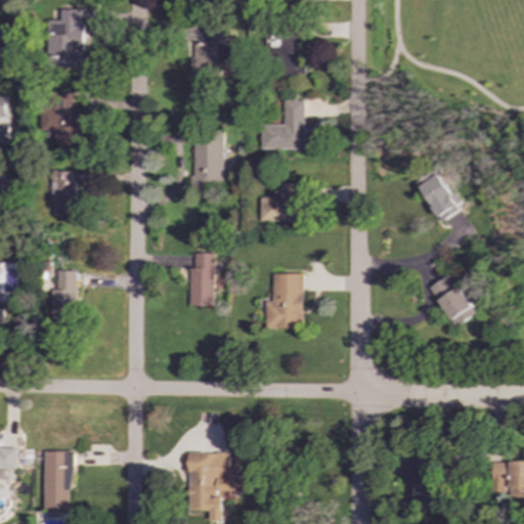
[(82,69),(81,50),(85,50),(84,9),(61,9),(61,20),(51,20),(51,69),(82,69)]
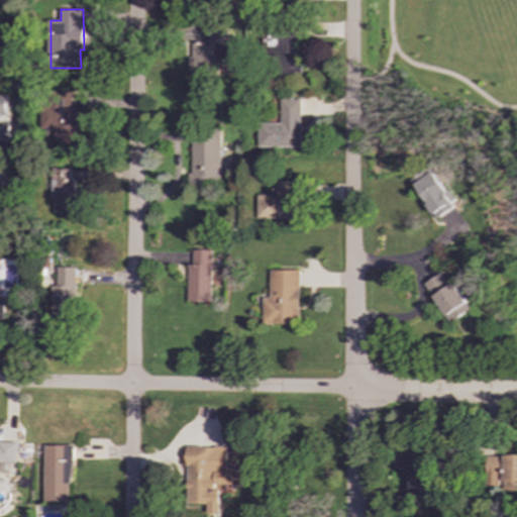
[(188,76),(221,75),(221,71),(229,71),(229,29),(208,30),(208,43),(193,43),(193,57),(188,57),(188,76)]
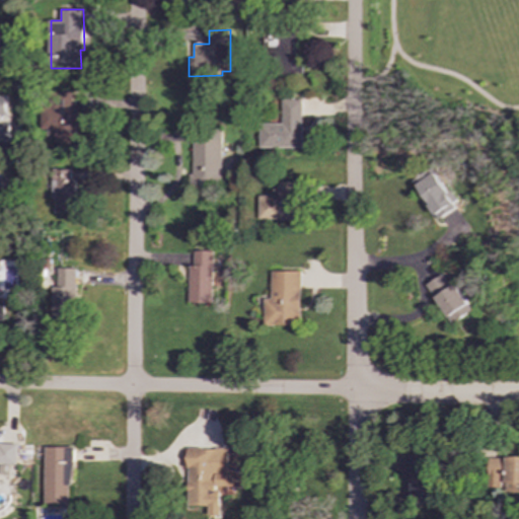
[(301,73),(301,57),(292,58),(291,31),(269,32),(270,61),(277,60),(278,74),(301,73)]
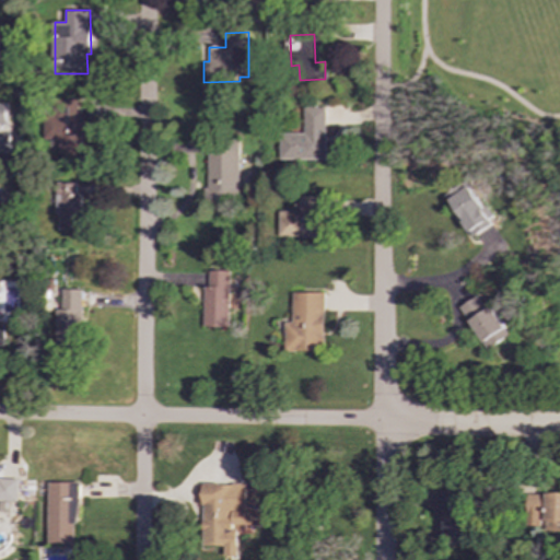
[(0,152),(9,153),(9,133),(0,133),(0,125),(8,125),(8,104),(0,104),(0,152)]
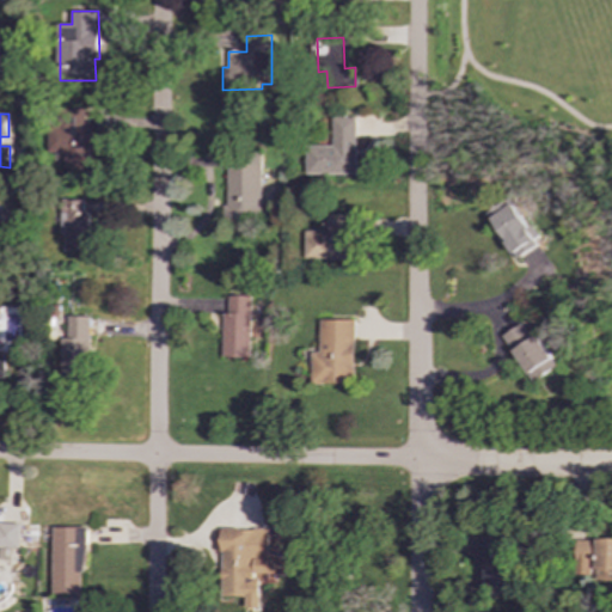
[(356,117),(332,117),(332,146),(306,146),(306,175),(355,175),(356,117)]
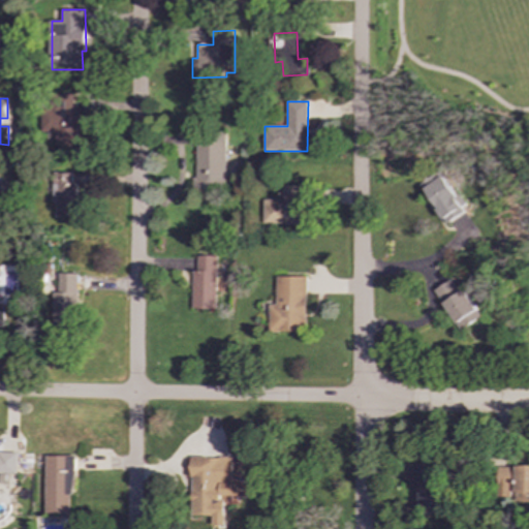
[(82,147),(81,109),(73,109),(73,103),(41,104),(42,132),(56,132),(56,148),(82,147)]
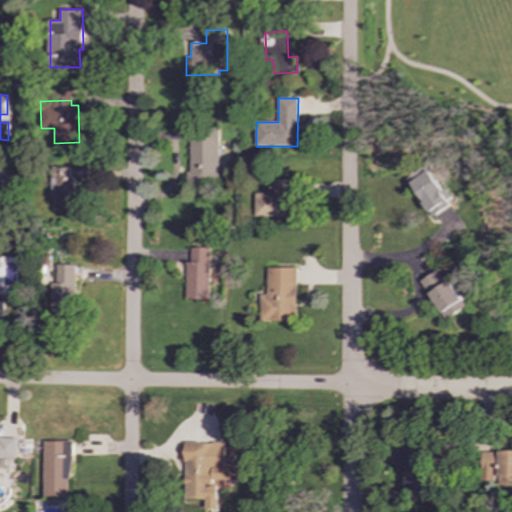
[(218,185),(218,128),(189,128),(188,185),(218,185)]
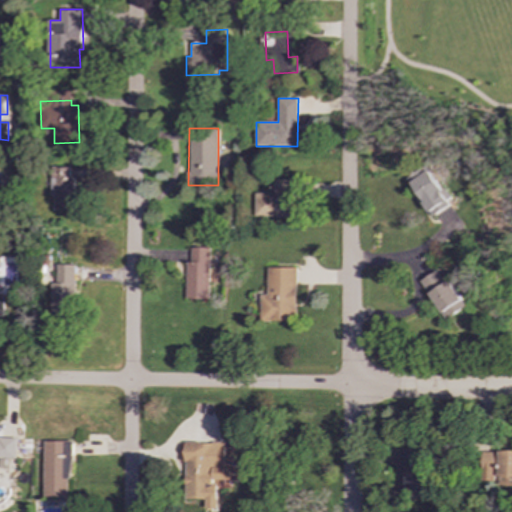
[(52,210),(75,211),(76,177),(70,177),(70,164),(53,164),(52,210)]
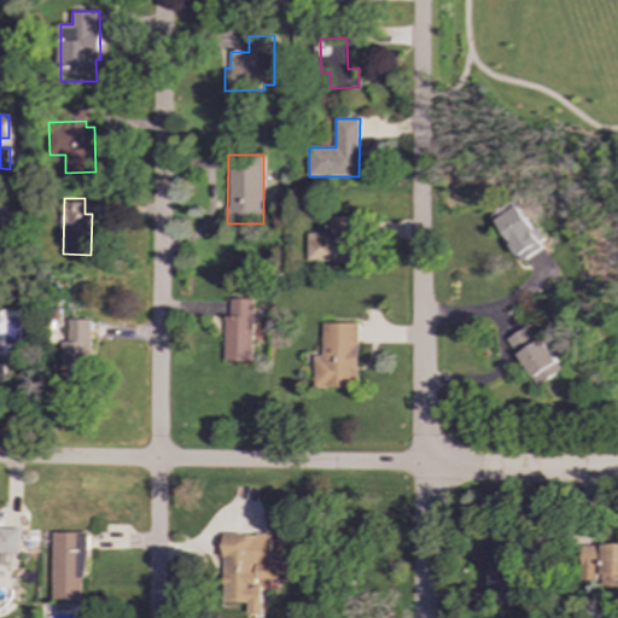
[(495,221),(523,261),(546,245),(519,205),(495,221)]
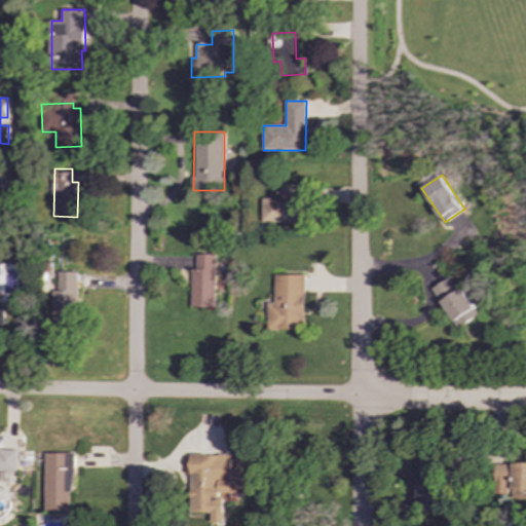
[(262,222),(304,223),(305,185),(283,184),(282,198),(262,198),(262,222)]
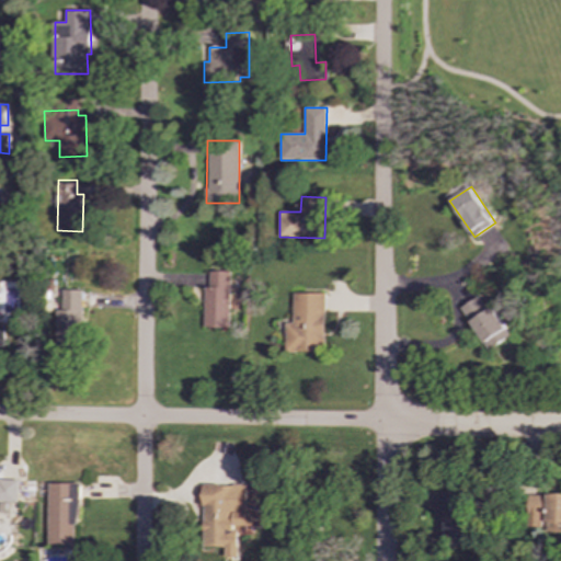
[(230,328),(231,272),(210,271),(210,287),(205,287),(204,328),(230,328)]
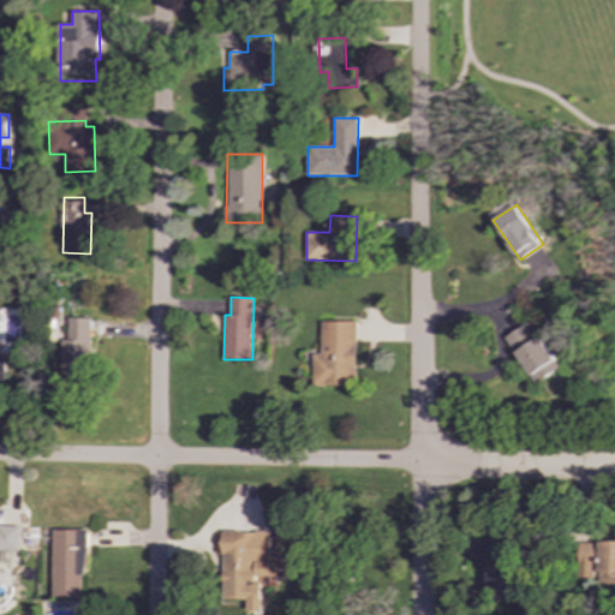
[(63,340),(63,381),(91,381),(93,318),(70,318),(70,340),(63,340)]
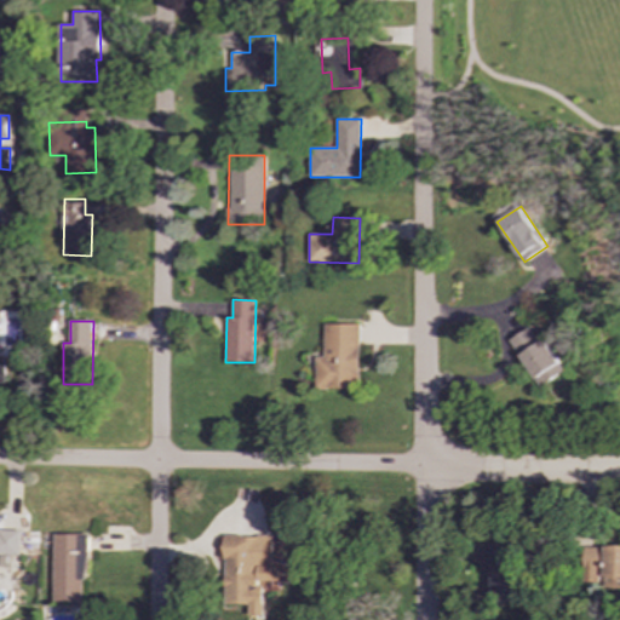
[(360,325),(325,323),(323,357),(316,357),(316,388),(360,389),(360,325)]
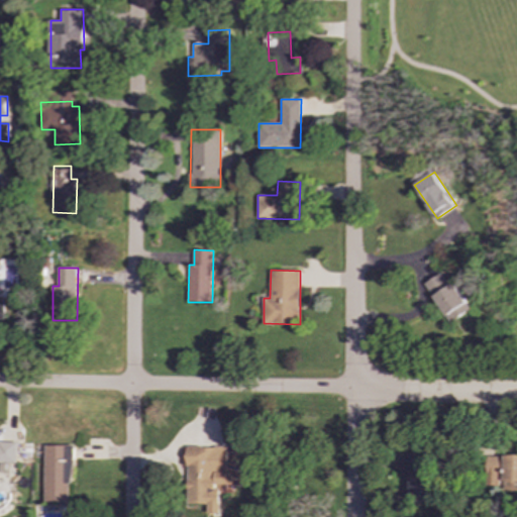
[(426,283),(450,322),(471,310),(454,283),(448,287),(441,274),(426,283)]
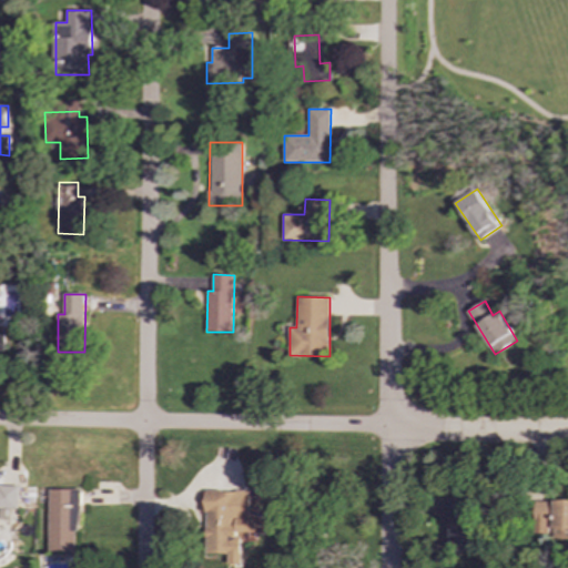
[(0,487),(0,508),(19,508),(19,488),(0,487)]
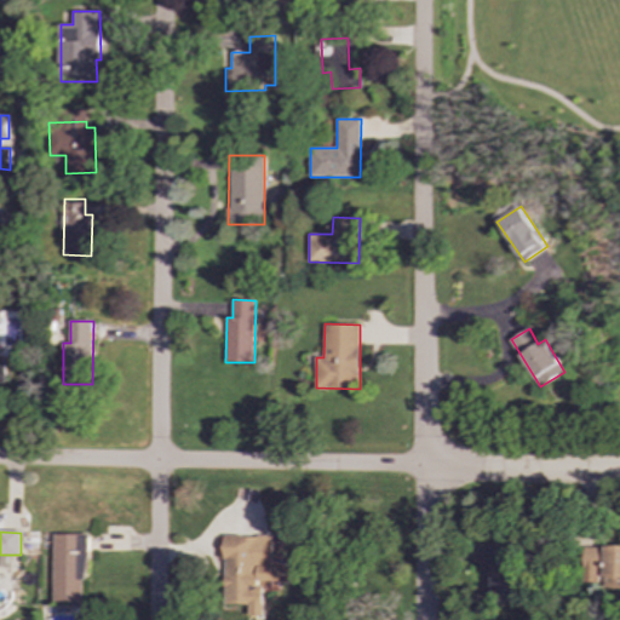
[(86,534),(53,534),(53,602),(86,602),(86,534)]
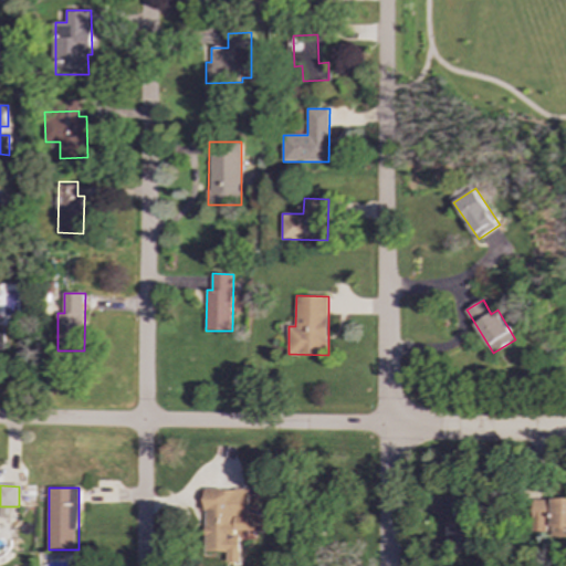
[(205,552),(228,553),(228,562),(240,562),(240,532),(257,532),(257,517),(248,516),(249,489),(205,489),(205,552)]
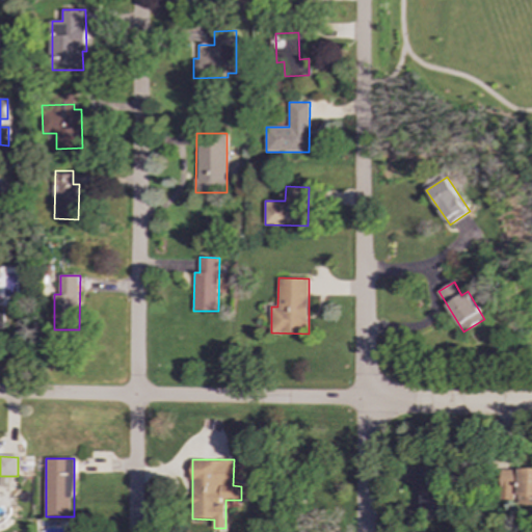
[(443,466),(421,467),(422,512),(444,512),(443,466)]
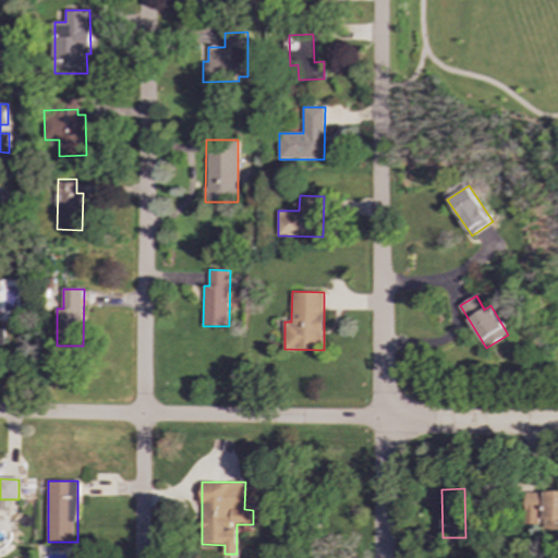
[(557,492),(525,493),(526,524),(543,523),(543,529),(557,529),(557,492)]
